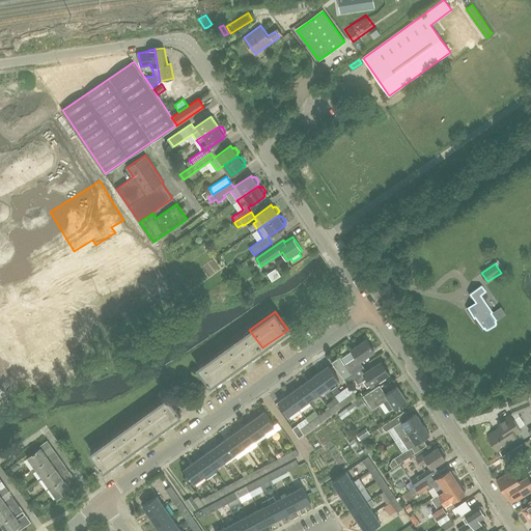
[(262,347),(249,330),(224,348),(236,366),(242,363),(257,352),(262,347)]
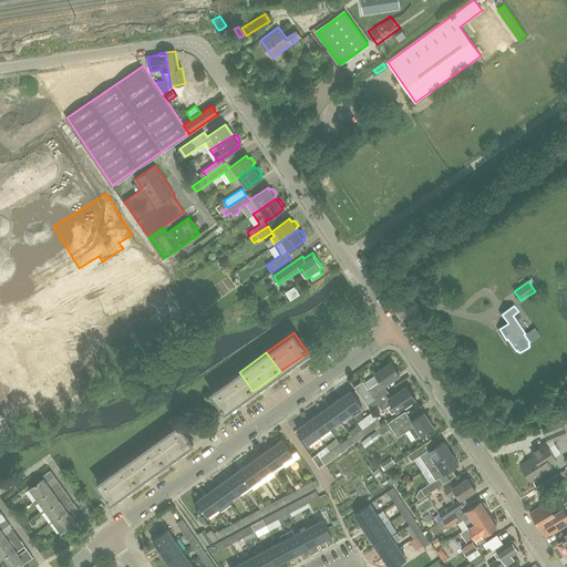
[(383,385),(399,374),(391,362),(375,373),(381,381),(368,390),(362,382),(354,387),(366,404),(387,390),(383,385)]
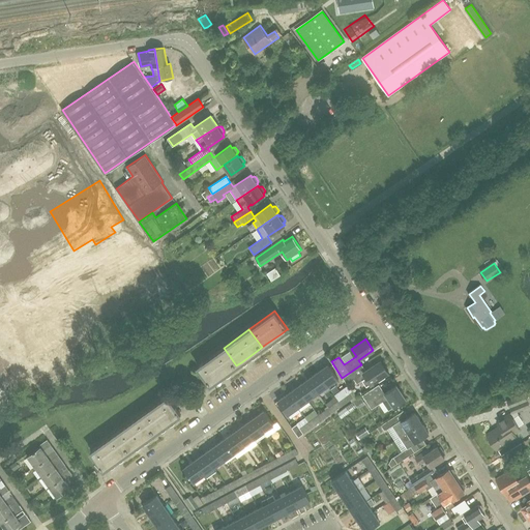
[(231,370),(236,365),(224,348),(198,366),(210,384),(211,383),(215,380),(231,370)]
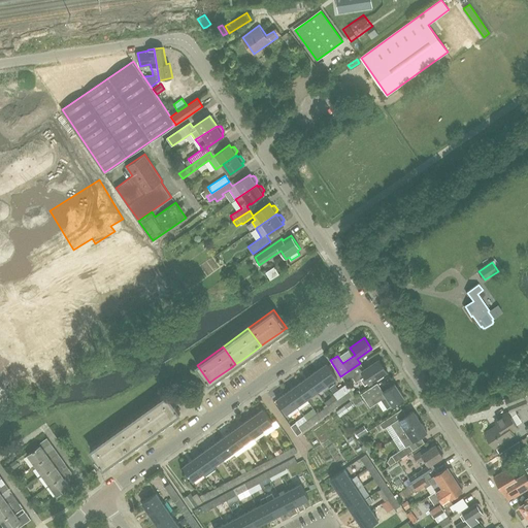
[(369,383),(387,371),(378,360),(364,369),(360,363),(340,376),(345,383),(353,377),(356,383),(365,376),(369,383)]
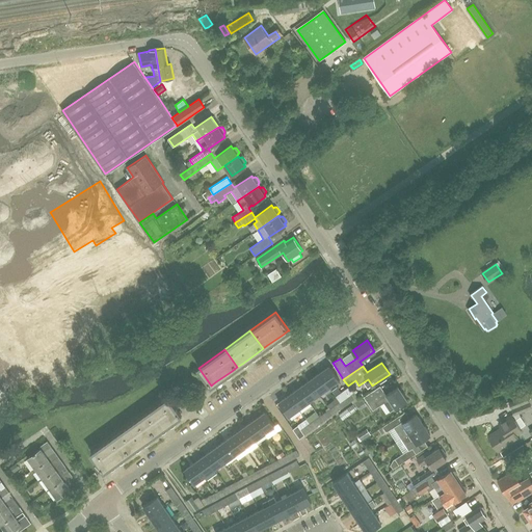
[(339,379),(329,366),(319,373),(328,387),(339,379)]
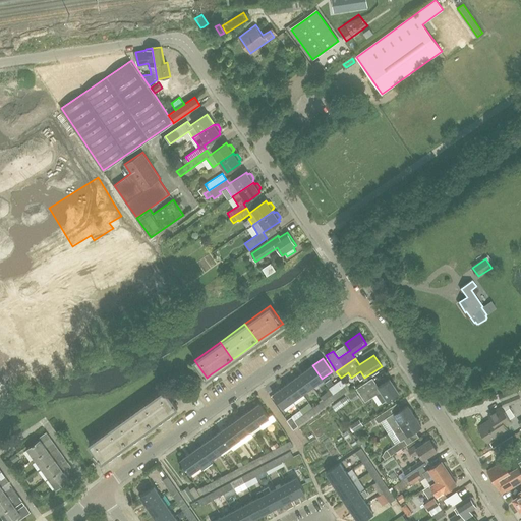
[(322,379),(312,365),(302,372),(312,386),(322,379)]
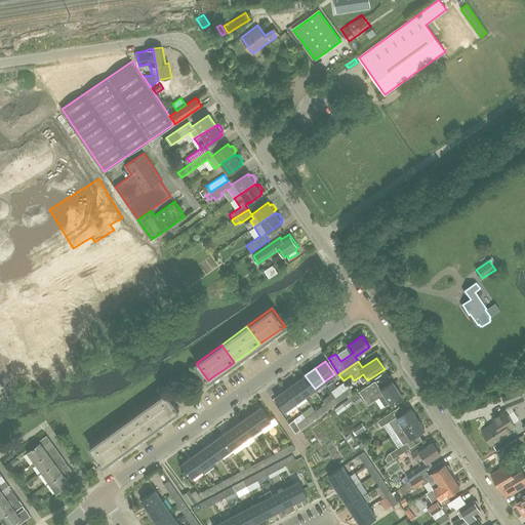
[(315,389),(305,375),(295,382),(305,396),(315,389)]
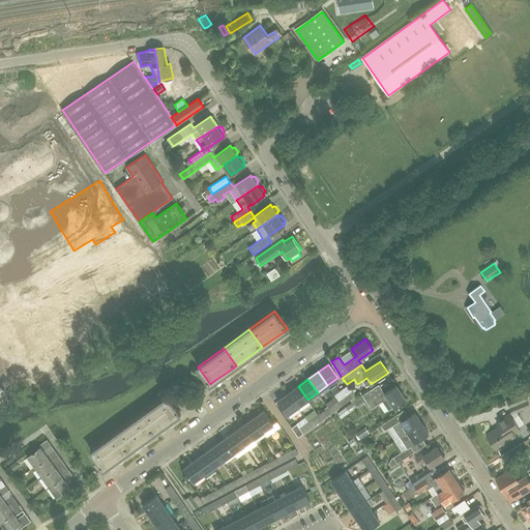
[(406,399),(396,385),(383,394),(380,389),(381,388),(379,385),(363,395),(372,408),(387,398),(393,407),(406,399)]
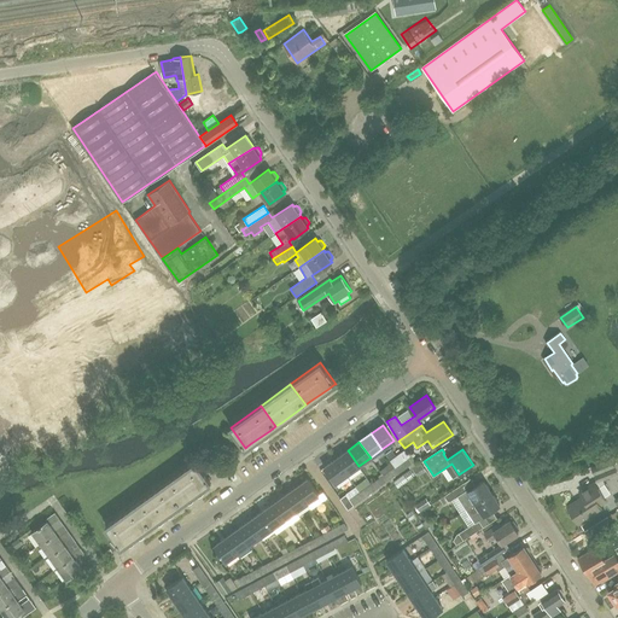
[(359,466),(348,450),(336,459),(347,474),(359,466)]
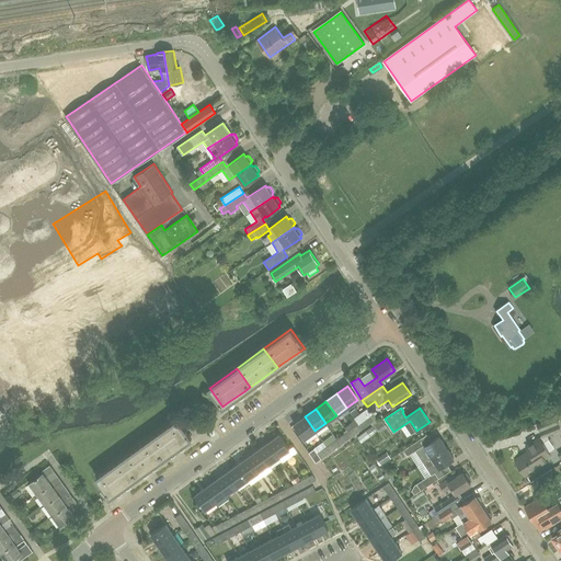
[(365,411),(354,419),(358,424),(362,430),(370,423),(373,426),(375,425),(379,422),(373,412),(368,415),(365,411)]
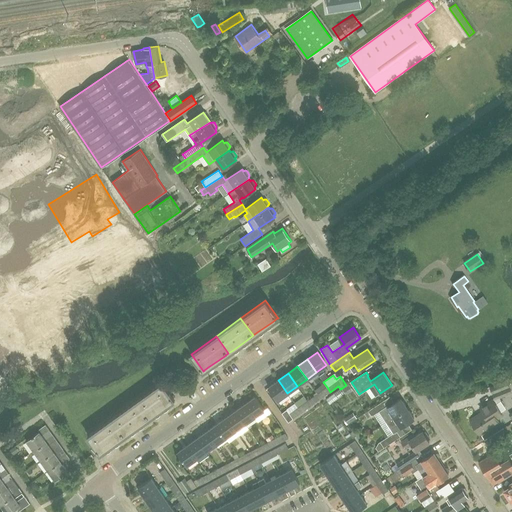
[(287,393),(278,380),(268,387),(277,400),(287,393)]
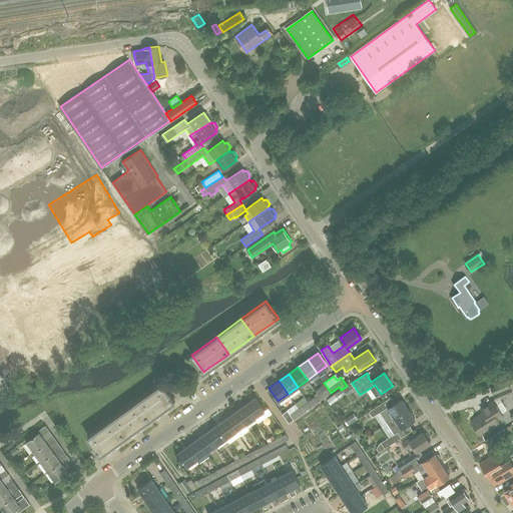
[(170,395),(162,384),(137,401),(150,419),(154,415),(169,405),(173,401),(174,401),(170,395)]
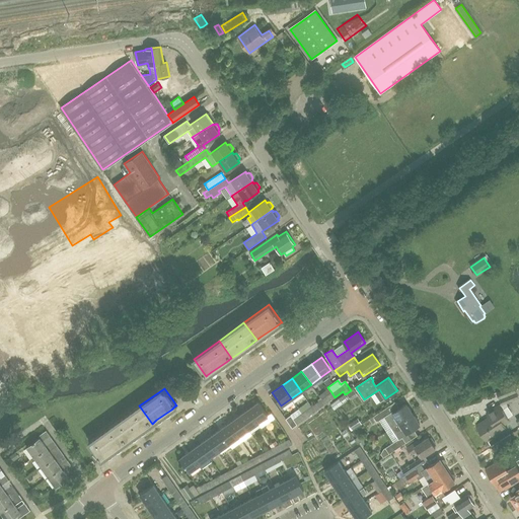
[(331,392),(321,399),(325,404),(335,397),(331,392)]
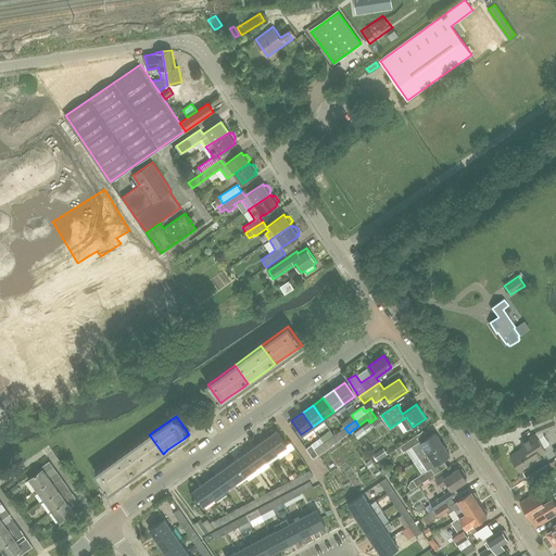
[(540,455),(545,452),(543,447),(548,445),(548,443),(544,436),(543,432),(555,427),(553,420),(535,427),(536,432),(534,433),(536,437),(534,434),(522,443),(525,447),(512,456),(513,457),(512,458),(512,459),(515,464),(516,464),(521,471),(522,470),(523,472),(530,468),(529,467),(542,458),(540,455)]
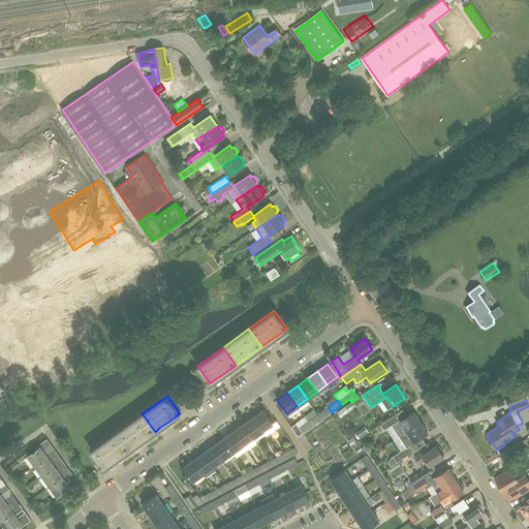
[(328,407),(318,414),(321,419),(332,412),(328,407)]
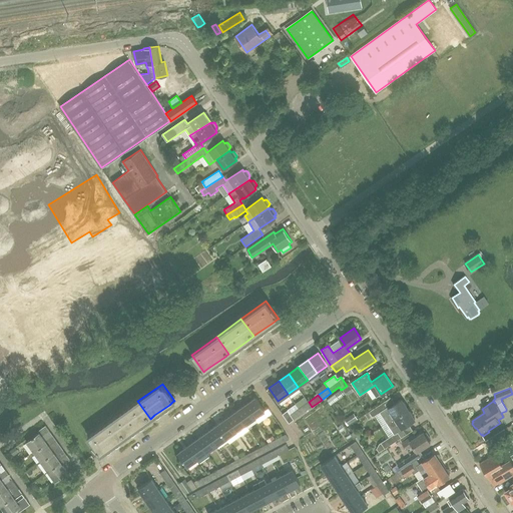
[(254,418),(265,411),(255,398),(245,405),(254,418)]
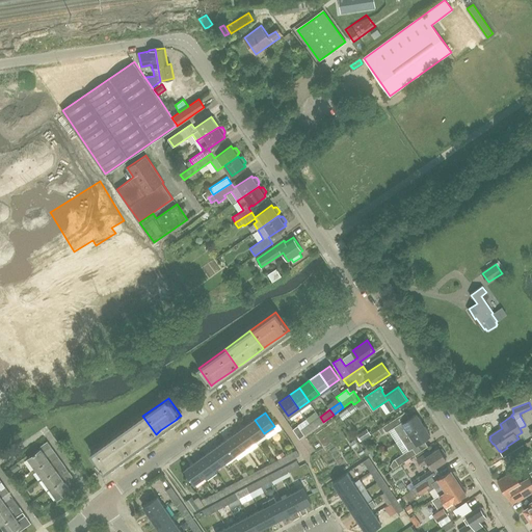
[(402,439),(423,425),(416,415),(403,423),(402,422),(400,424),(396,419),(382,428),(387,433),(394,428),(402,439)]
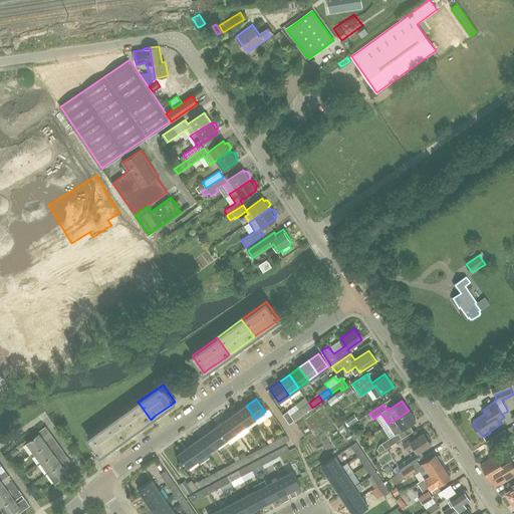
[(145,423),(151,420),(138,402),(113,420),(125,437),(131,434),(145,423)]
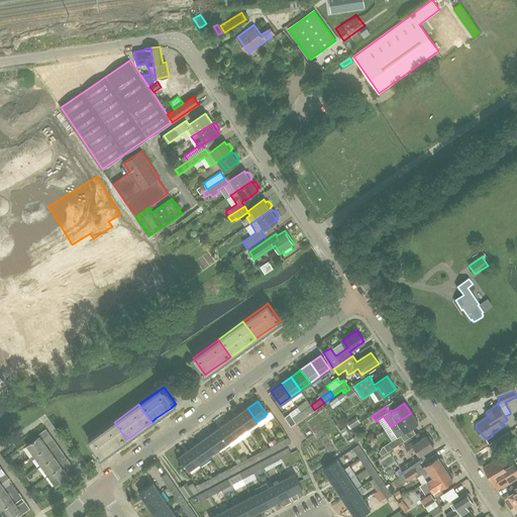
[(311,405),(301,412),(304,417),(314,410),(311,405)]
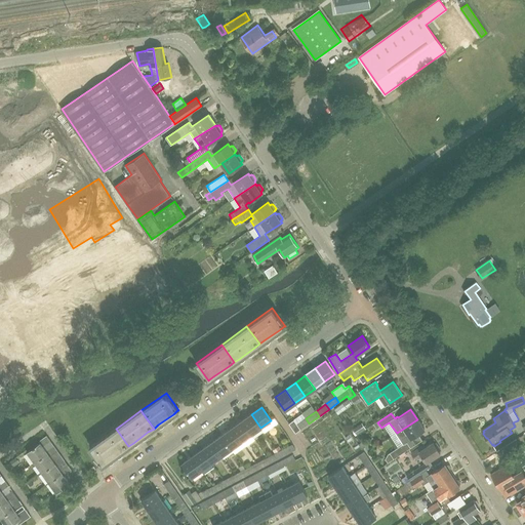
[(251,435),(260,428),(251,414),(241,421),(251,435)]
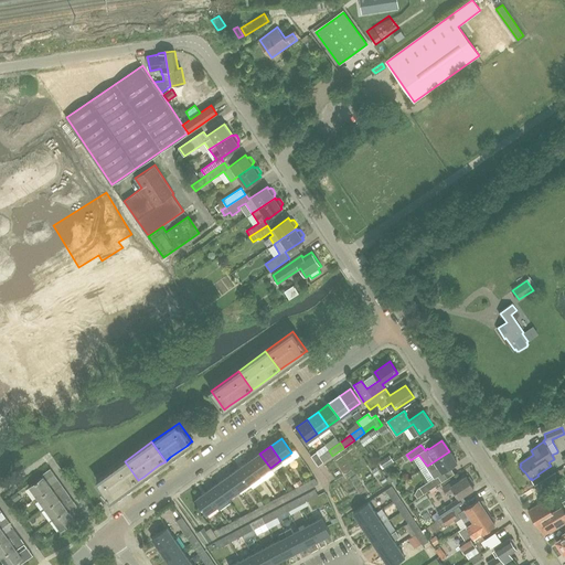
[(318,466),(332,456),(329,450),(319,457),(316,452),(311,456),(318,466)]
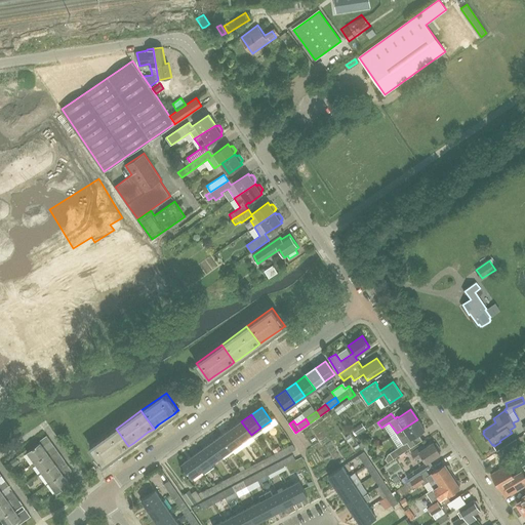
[(388,463),(394,459),(411,448),(407,443),(412,440),(411,439),(425,430),(417,419),(397,433),(391,437),(399,448),(388,455),(386,459),(388,463)]
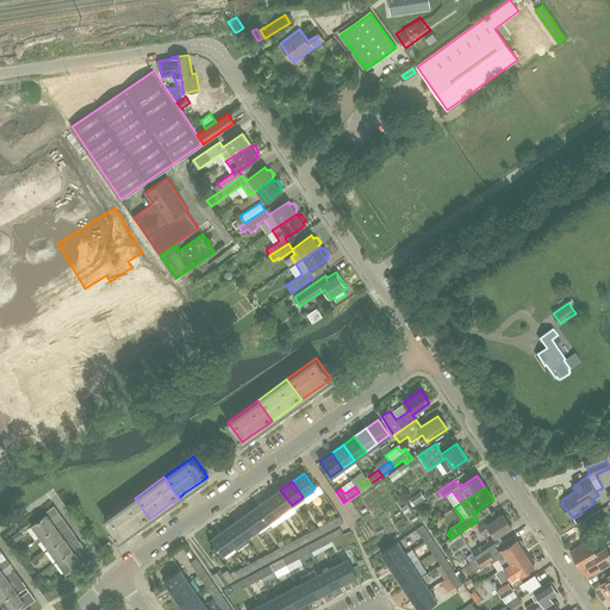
[(269,498),(280,514),(292,505),(280,490),(269,498)]
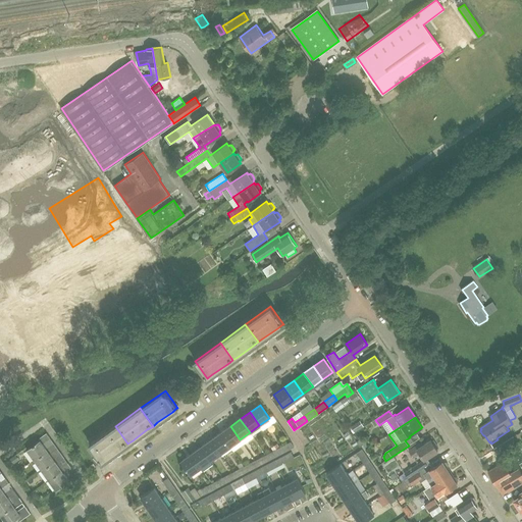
[(351,427),(355,432),(363,426),(360,421),(351,427)]
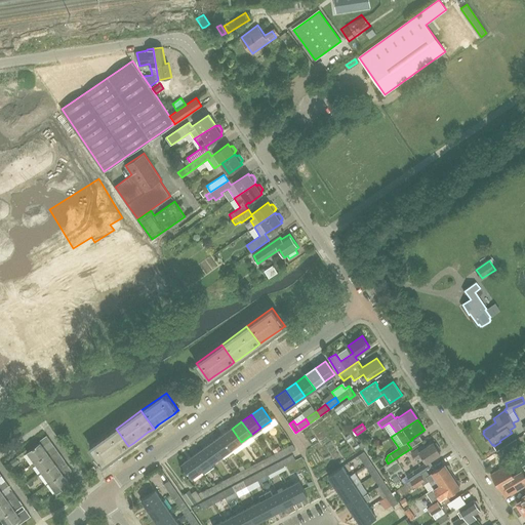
[(123,450),(128,446),(116,429),(90,447),(103,465),(104,465),(108,461),(123,450)]
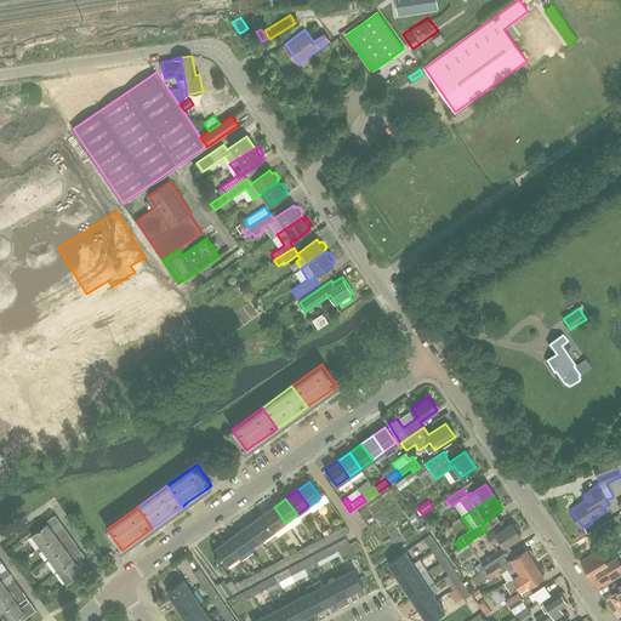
[(262,516),(274,531),(285,523),(274,507),(262,516)]
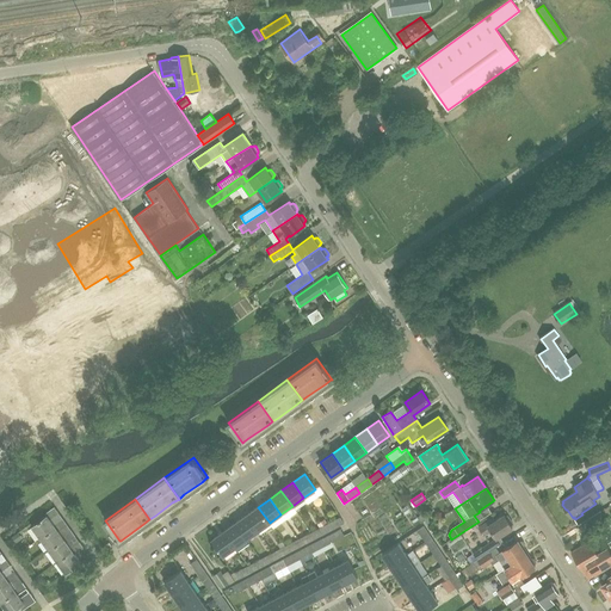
[(42,538),(56,528),(54,525),(50,519),(59,512),(55,506),(45,513),(47,516),(32,526),(42,538)]
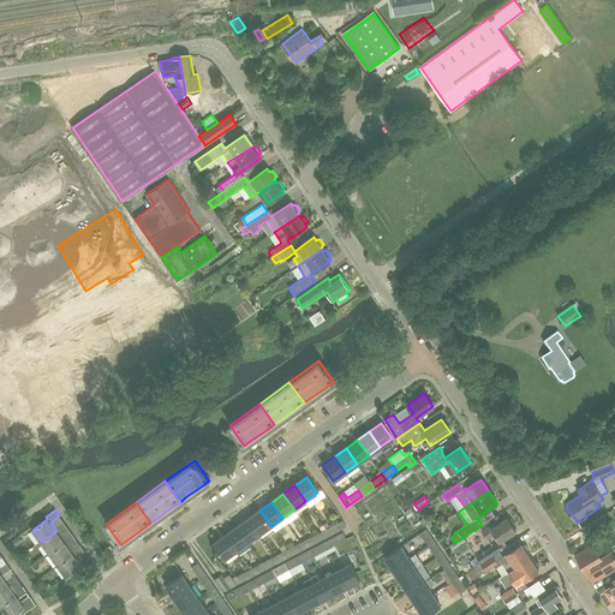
[(249,519),(260,535),(272,526),(260,511),(249,519)]
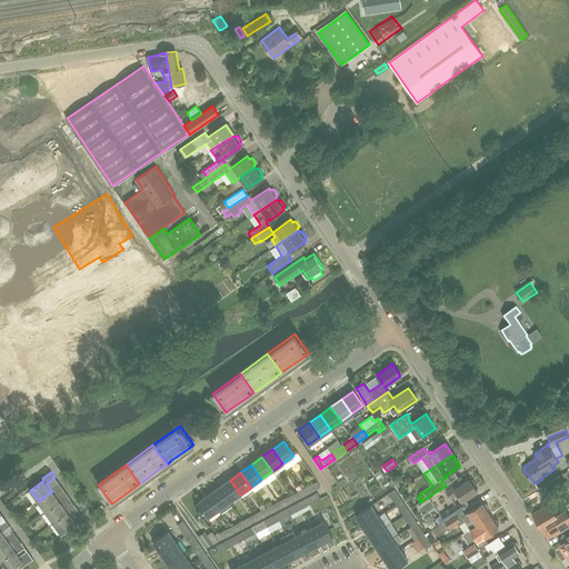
[(477,491),(476,489),(478,488),(472,480),(470,481),(469,479),(457,488),(456,486),(446,491),(451,499),(458,495),(462,501),(441,516),(445,521),(456,513),(469,505),(465,499),(477,491)]
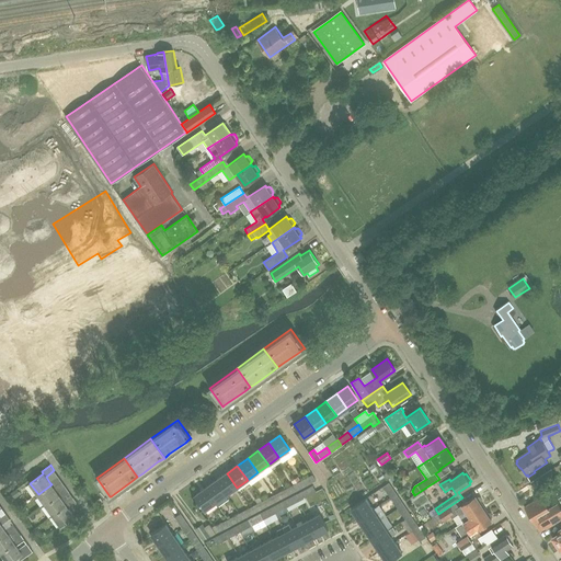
[(226,494),(237,488),(227,473),(216,480),(226,494)]
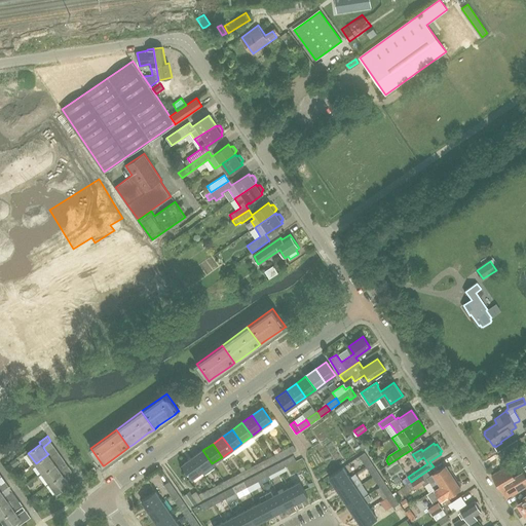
[(295,444),(283,450),(286,455),(297,449),(295,444)]
